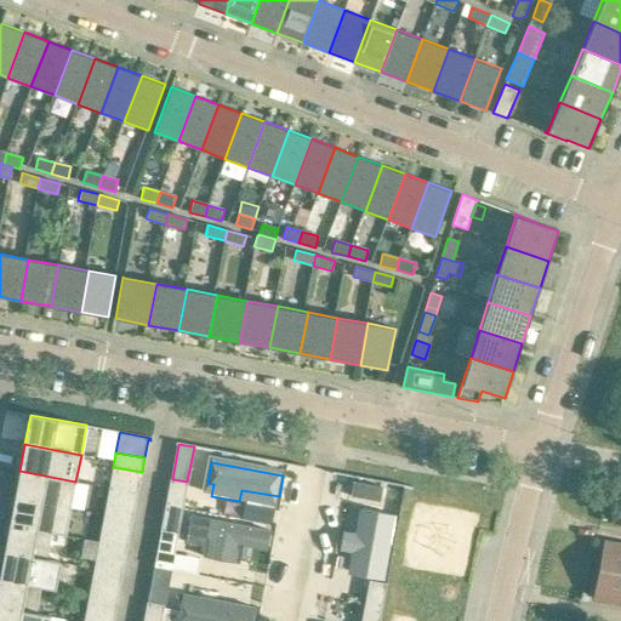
[(142,472),(113,467),(110,480),(110,482),(140,488),(142,472)]
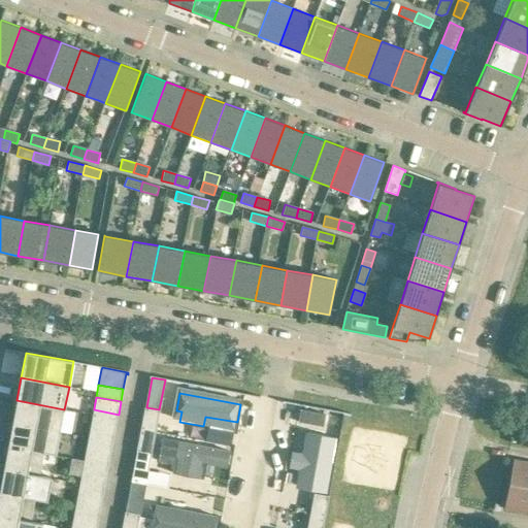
[(17,400),(12,423),(60,432),(71,434),(75,411),(64,409),(17,400)]
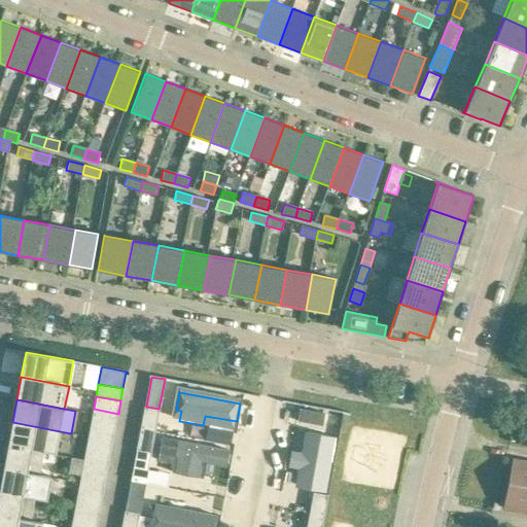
[(144,407),(140,428),(155,431),(160,409),(159,409),(146,407),(145,407),(144,407)]
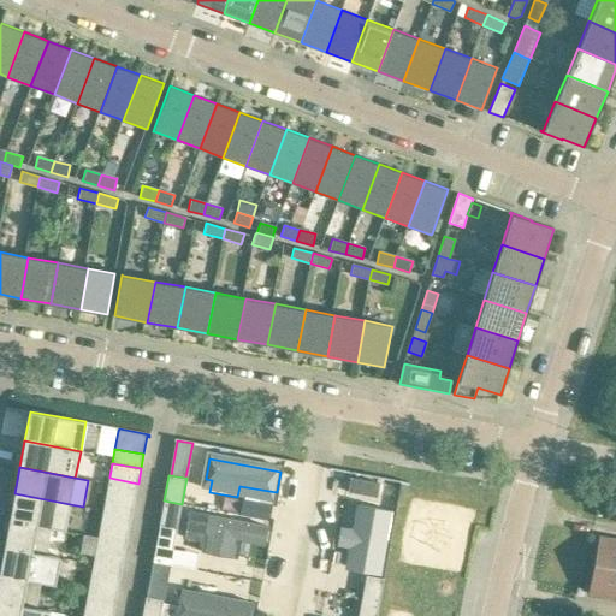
[(138,484),(110,478),(107,492),(135,498),(138,484)]
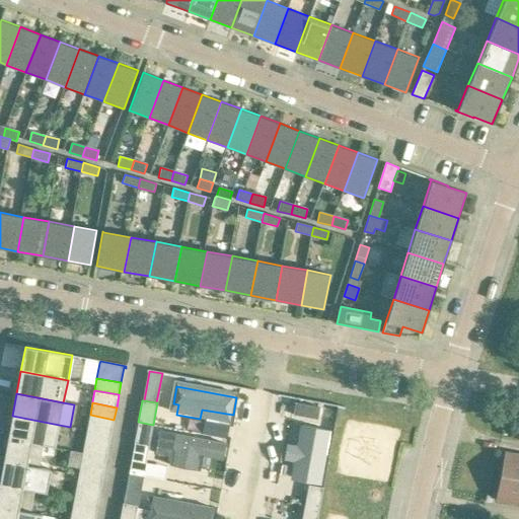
[(87,427),(112,432),(114,420),(90,415),(87,427)]
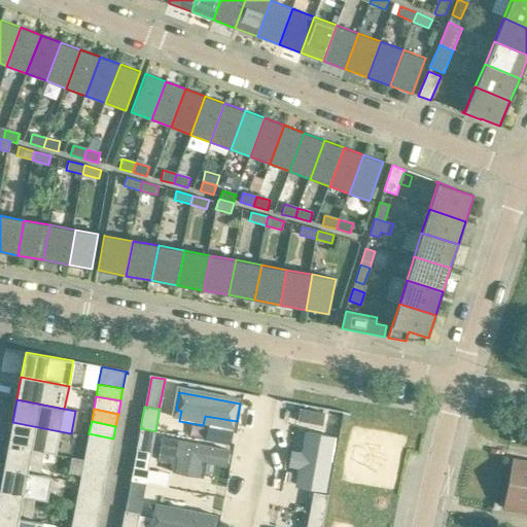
[(12,422),(7,446),(43,453),(55,455),(55,454),(56,454),(60,431),(12,422)]
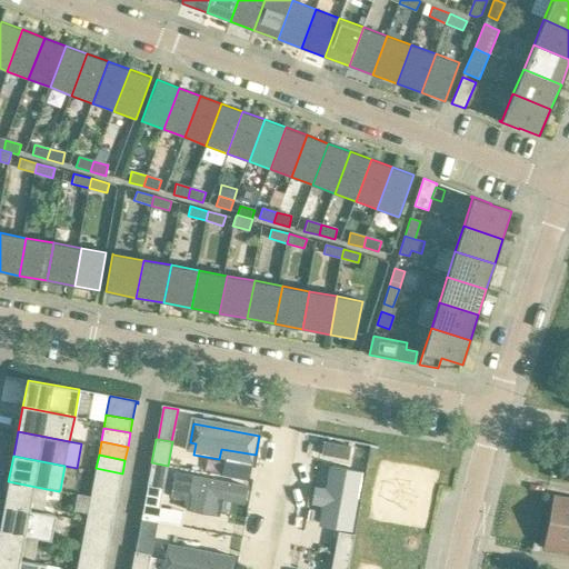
[(187,457),(185,466),(218,471),(220,463),(187,457)]
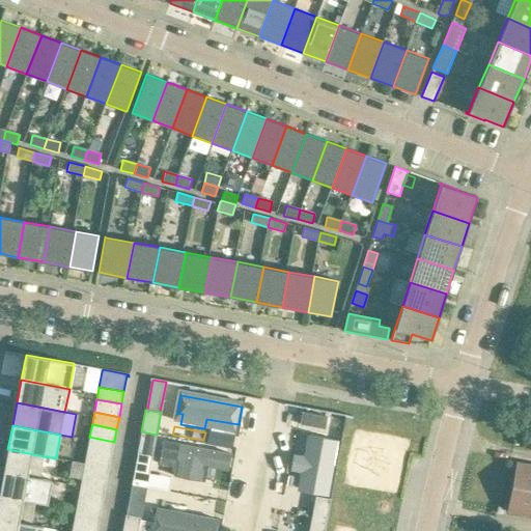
[(152,456),(157,435),(141,431),(137,454),(138,454),(152,456)]
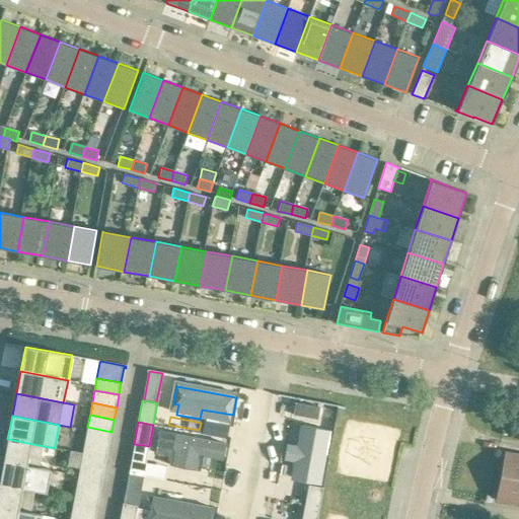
[(112,432),(87,427),(85,439),(85,440),(109,444),(112,432)]
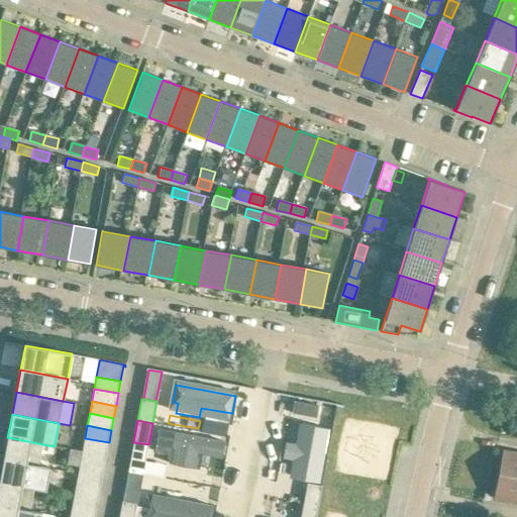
[(310,481),(319,433),(306,431),(298,478),(310,481)]
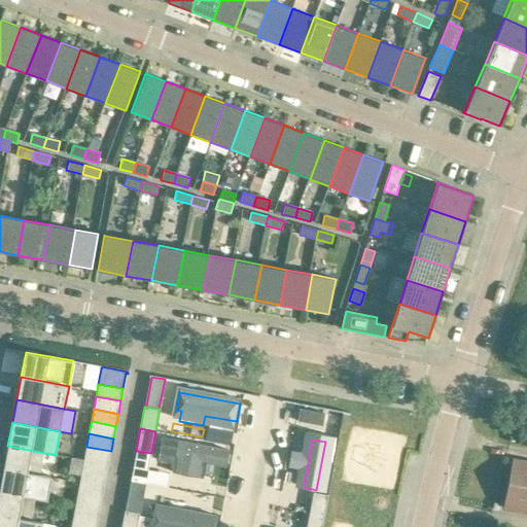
[(229,471),(232,455),(177,445),(171,477),(202,483),(205,467),(229,471)]
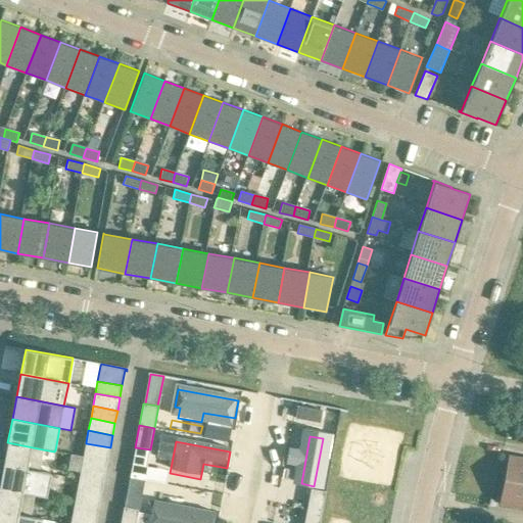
[(7,442),(3,465),(39,472),(43,449),(7,442)]
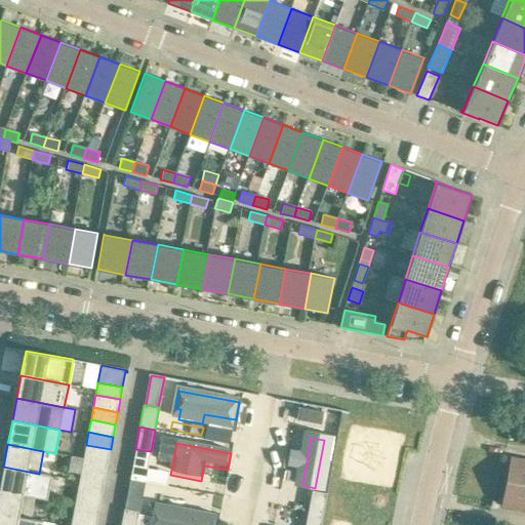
[(108,461),(111,449),(86,445),(84,456),(84,457),(108,461)]
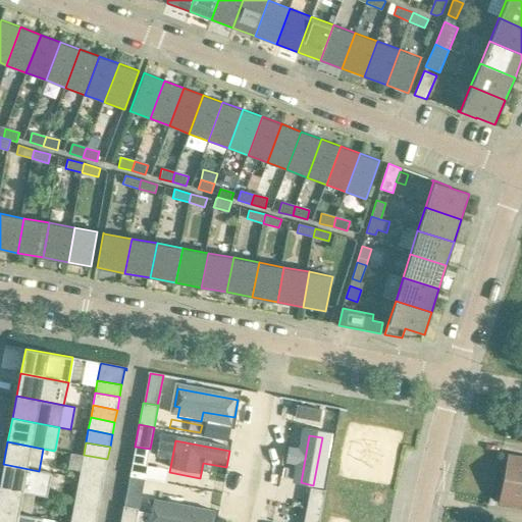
[(107,459),(84,455),(82,466),(81,467),(105,471),(107,459)]
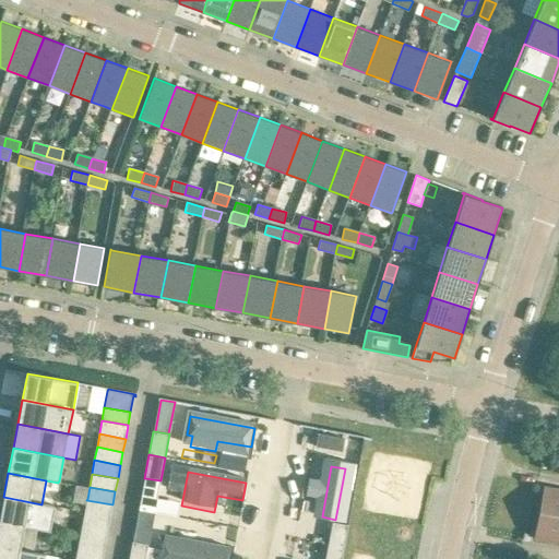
[(545,487),(535,538),(536,539),(537,535),(558,538),(558,494),(546,491),(546,487),(545,487)]
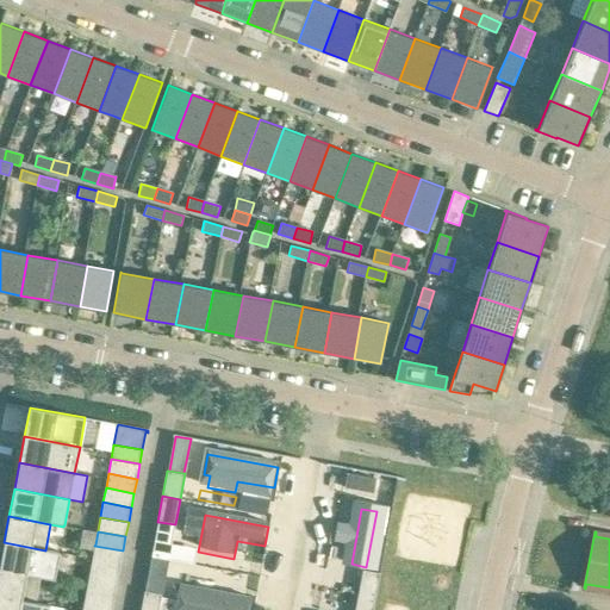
[(4,542),(0,562),(0,568),(41,577),(54,580),(55,579),(60,553),(45,551),(4,542)]
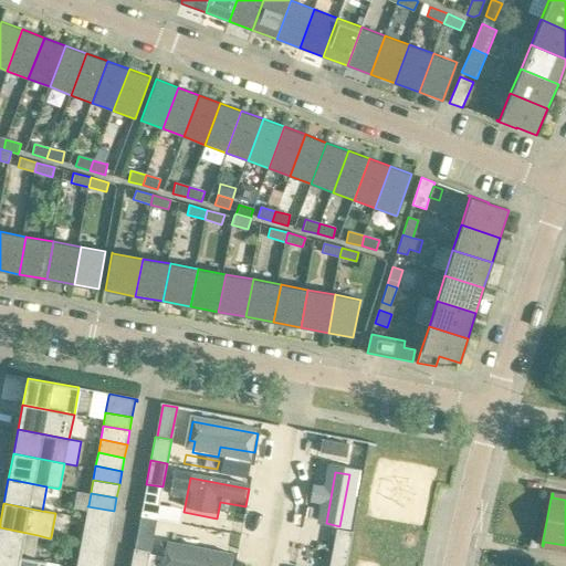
[(85,520),(112,525),(114,511),(87,506),(85,520)]
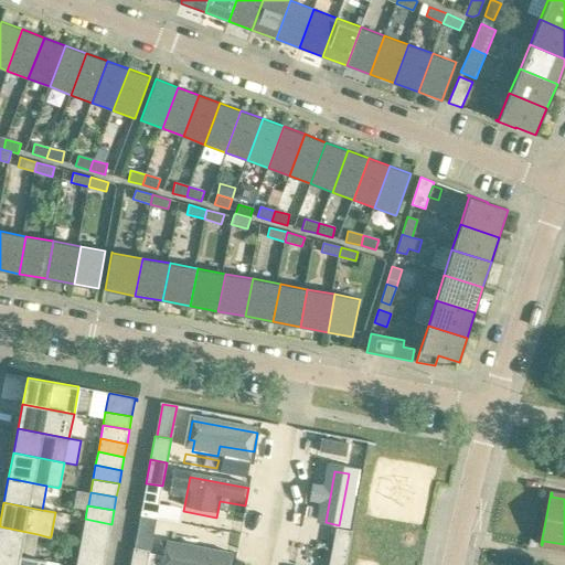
[(83,532),(109,537),(112,524),(85,519),(83,532)]
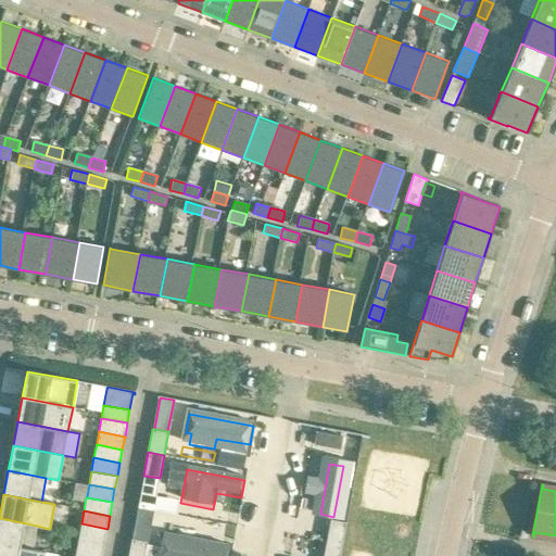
[(33,550),(37,526),(0,518),(0,543),(32,551),(33,550)]
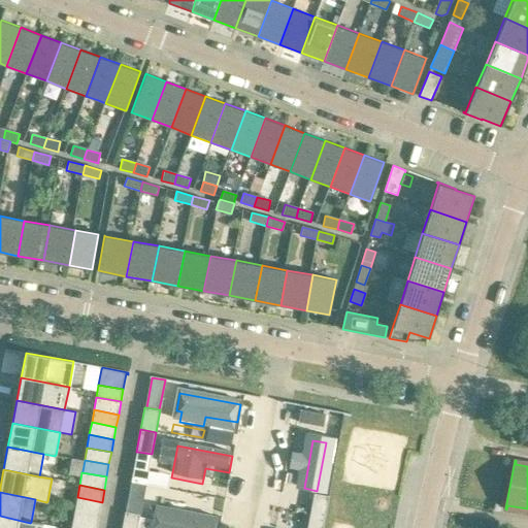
[(309,515),(309,516),(325,518),(329,496),(328,496),(314,493),(309,515)]
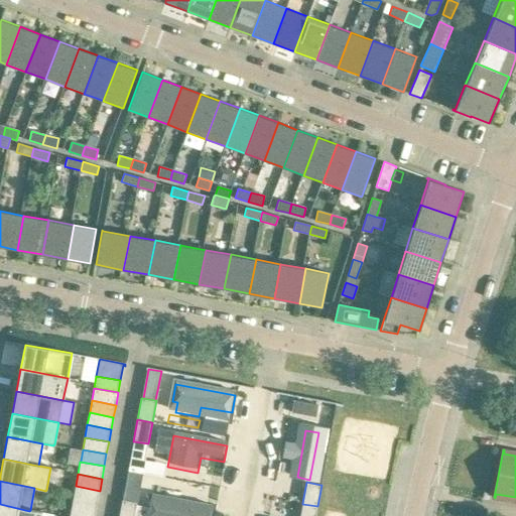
[(74,498),(74,499),(97,503),(100,491),(76,486),(74,498)]
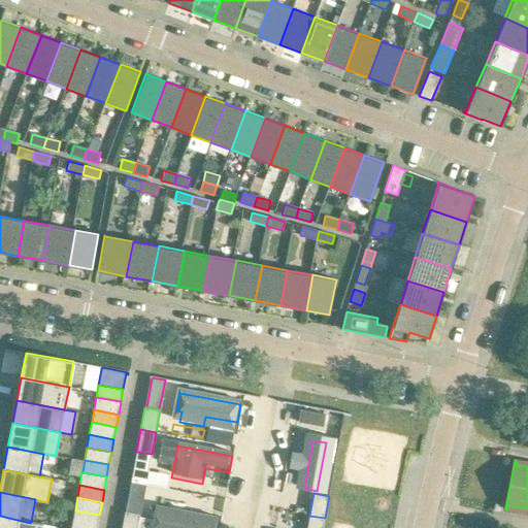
[(129,497),(126,512),(140,515),(142,499),(129,497)]
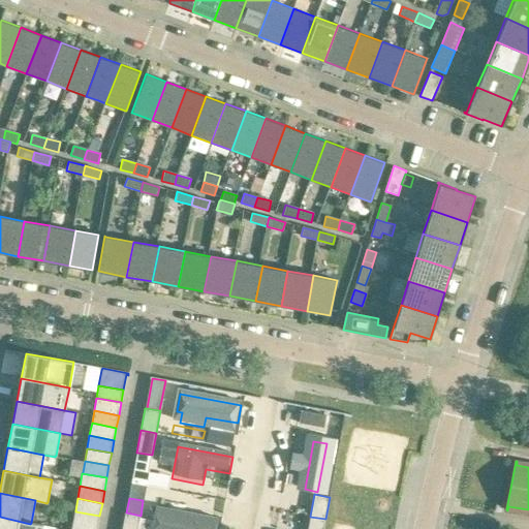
[(72,524),(97,528),(99,516),(75,511),(72,523),(72,524)]
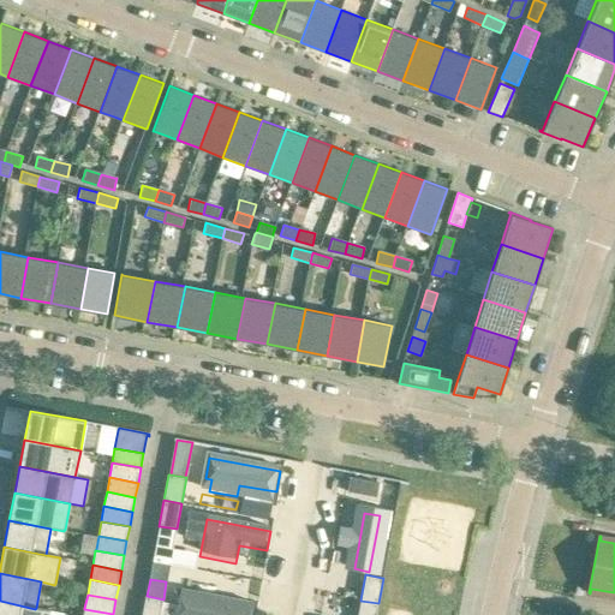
[(251,614),(254,607),(190,595),(186,614),(251,614)]
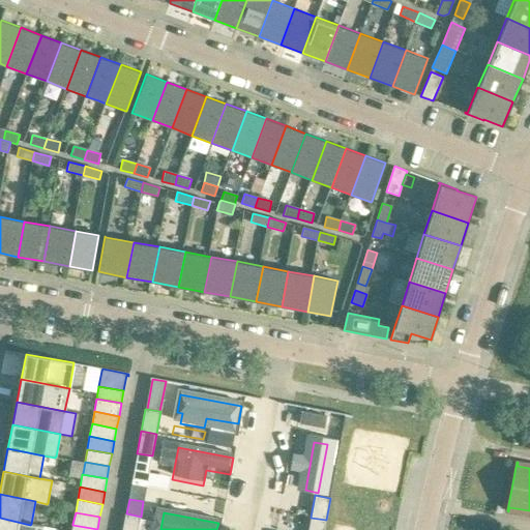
[(125,513),(122,529),(138,529),(141,517),(126,513),(125,513)]
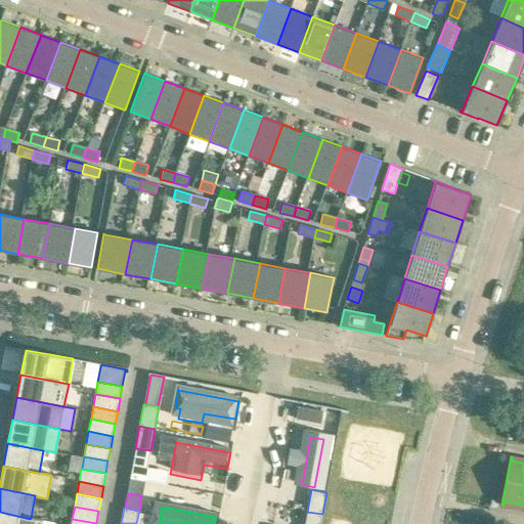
[(41,523),(42,521),(30,519),(0,512),(0,523),(41,523)]
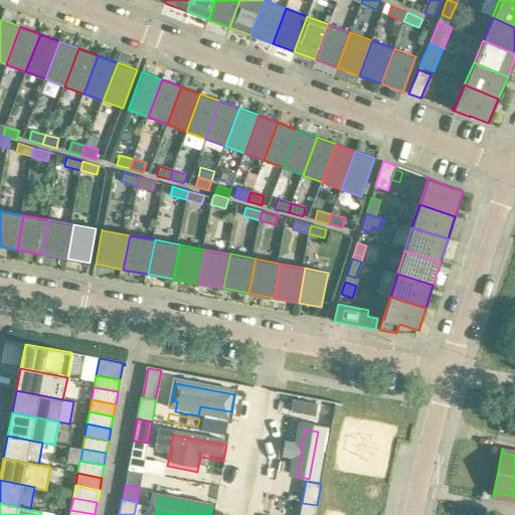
[(314,514),(317,505),(302,503),(300,514),(314,514)]
